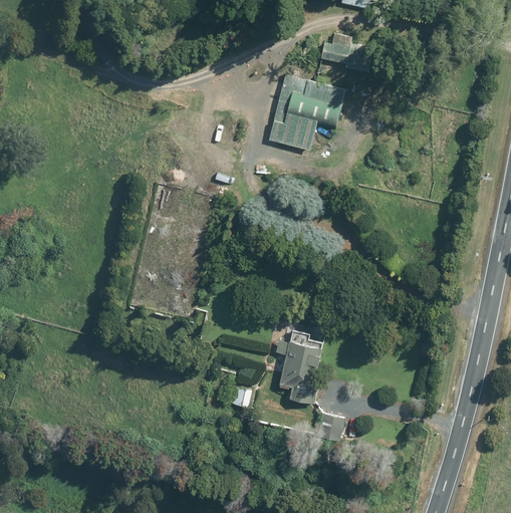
[(340,0),(340,2),(368,10),(370,0),(340,0)]
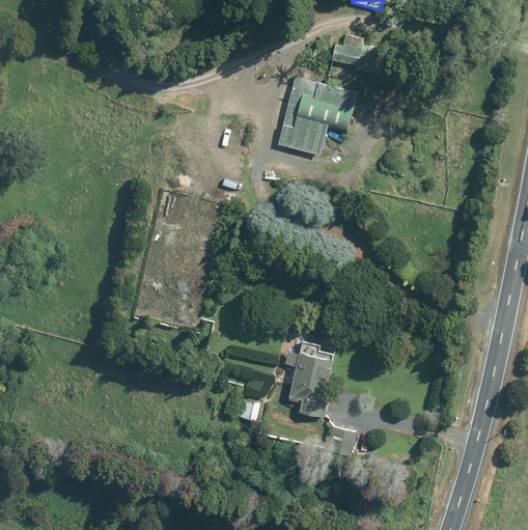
[(385,51),(362,46),(363,39),(344,35),(342,47),(335,46),(332,60),(356,66),(356,71),(379,76),(385,51)]
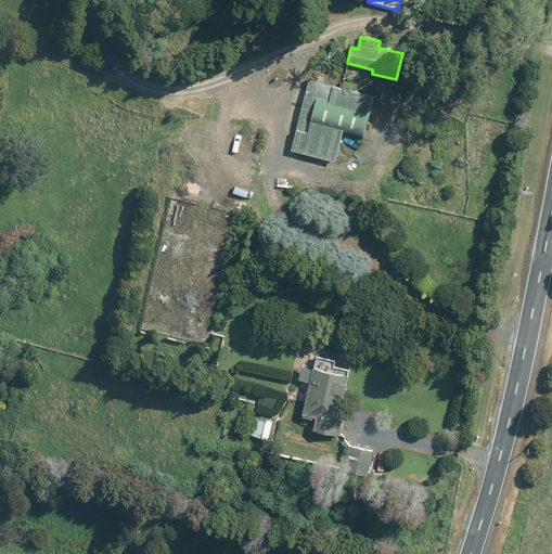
[(341,134),(361,140),(372,98),(307,81),(290,152),(334,163),(341,134)]
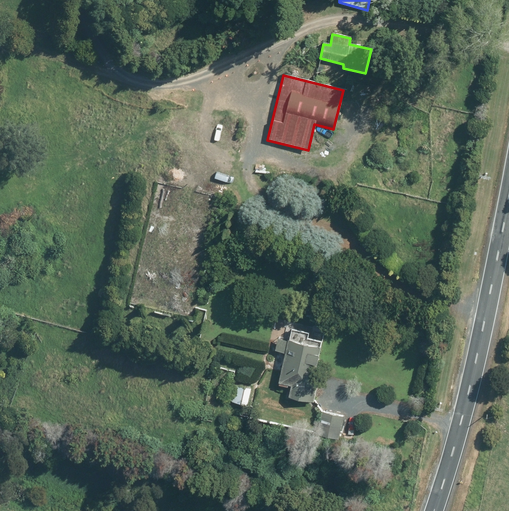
[(274,350),(285,353),(278,382),(290,385),(288,396),(312,402),(317,382),(309,380),(313,362),(315,363),(319,346),(287,339),(287,341),(277,339),(274,350)]
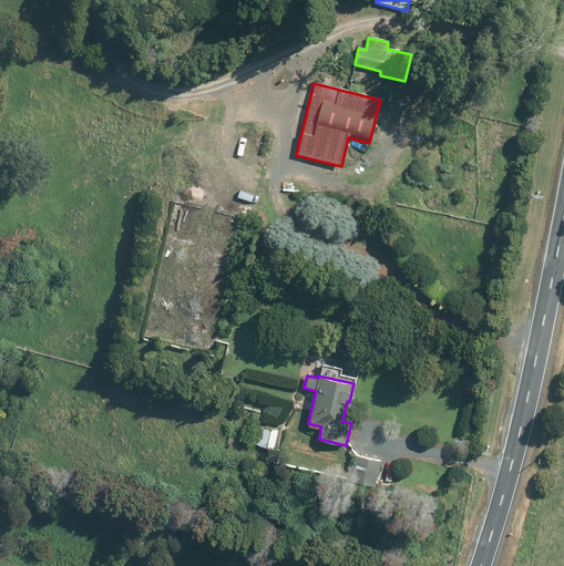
[(257,426),(254,445),(272,449),(276,431),(257,426)]
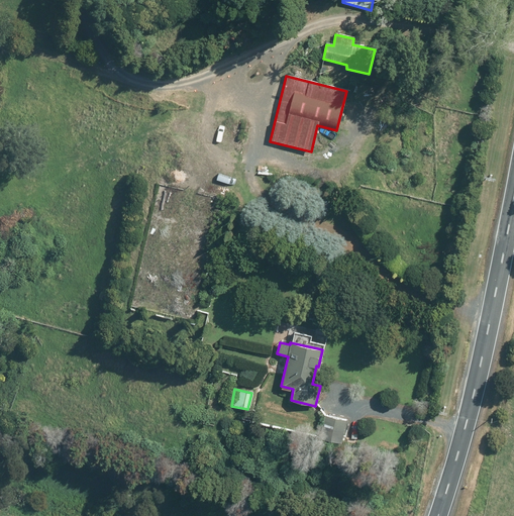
All buildings are outlined.
